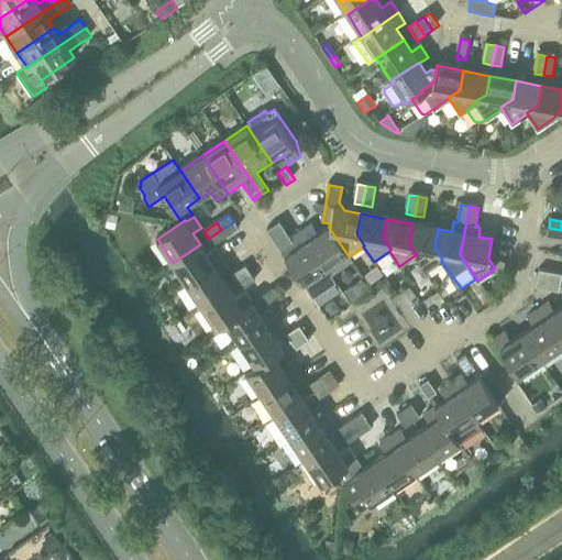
[(233,222),(221,230),(226,237),(238,229),(233,222)]
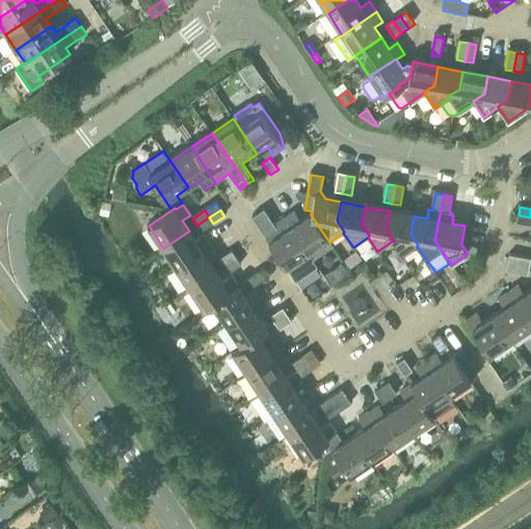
[(402,256),(417,246),(418,245),(410,234),(414,216),(390,211),(387,230),(394,241),(392,241),(402,256)]
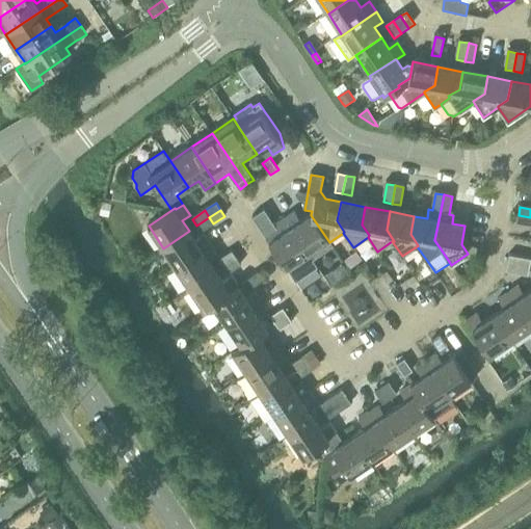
[(294,214),(285,220),(309,257),(312,262),(334,247),(329,242),(311,215),(299,222),(294,214)]
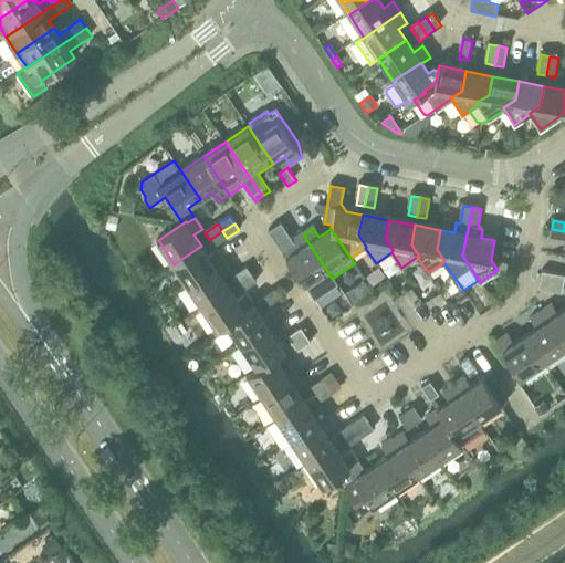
[(564,231),(552,229),(550,238),(564,241),(564,231)]
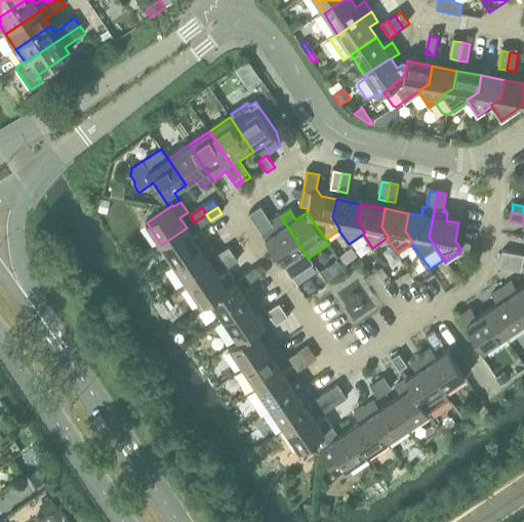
[(269,225),(260,213),(253,218),(260,230),(269,225)]
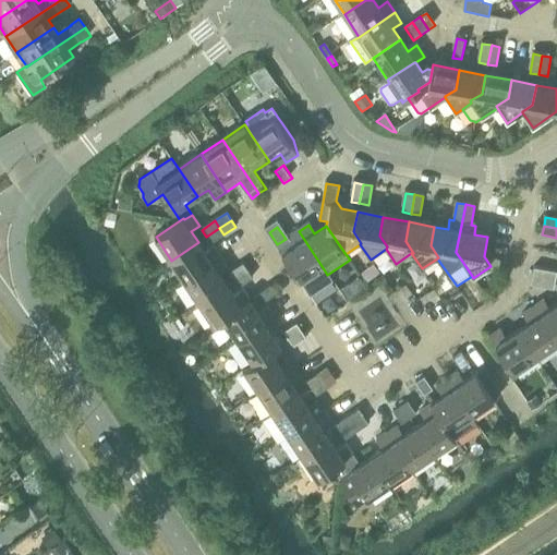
[(223,234),(219,228),(206,237),(210,243),(223,234)]
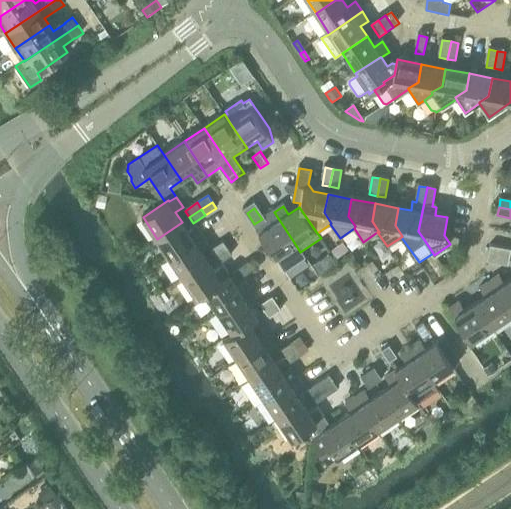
[(297,247),(274,212),(264,219),(269,227),(258,234),(276,261),(297,247)]
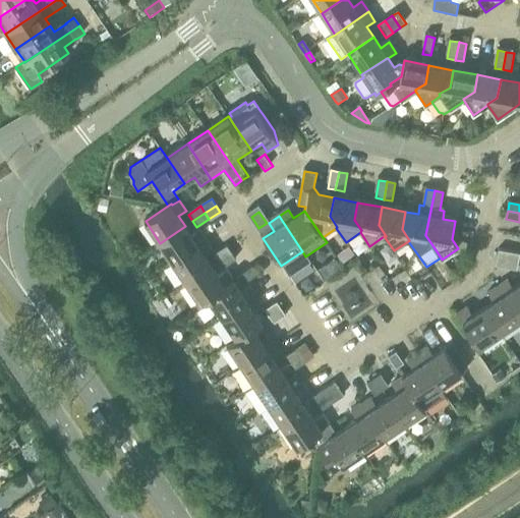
[(174,264),(207,241),(200,231),(192,236),(185,226),(160,243),(174,264)]
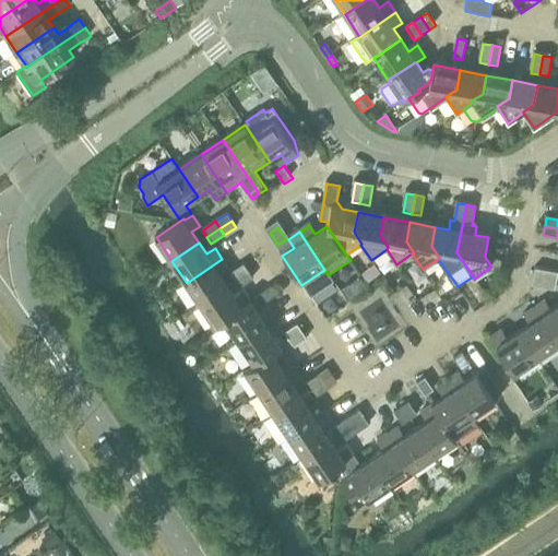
[(201,305),(228,286),(220,274),(228,269),(222,259),(187,283),(201,305)]
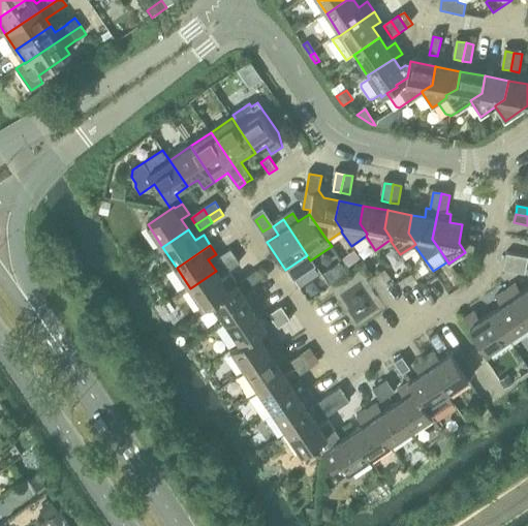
[(224,265),(237,257),(231,250),(219,258),(224,265)]
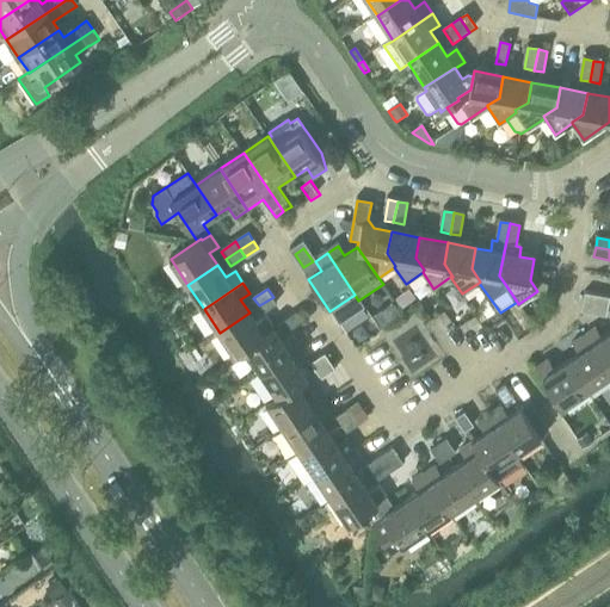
[(592,316),(595,307),(596,296),(586,295),(583,314),(592,316)]
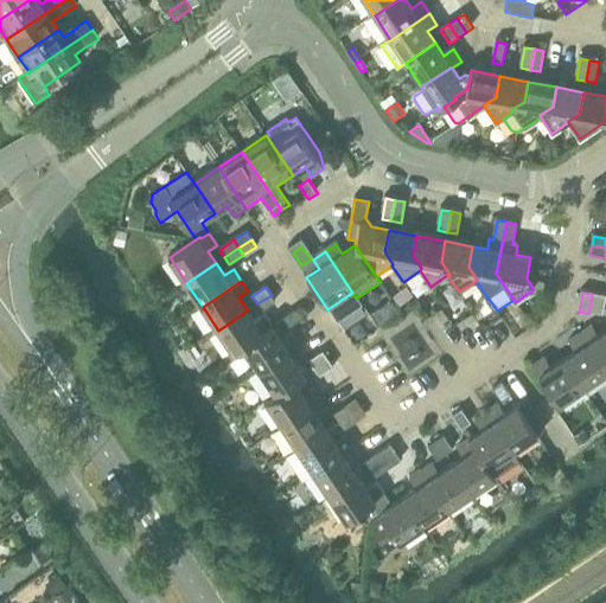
[(605,296),(592,294),(591,305),(605,307),(605,296)]
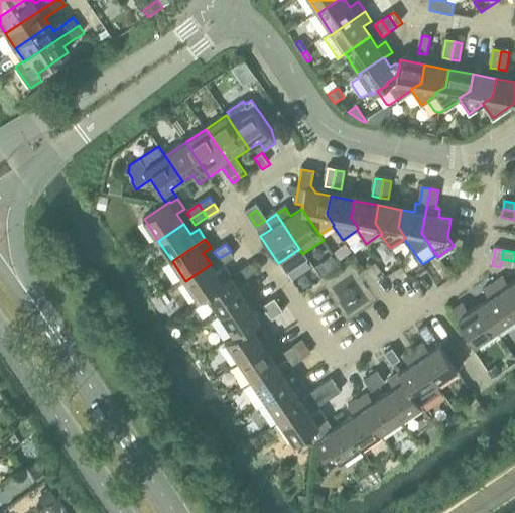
[(231,251),(219,258),(223,266),(235,258),(231,251)]
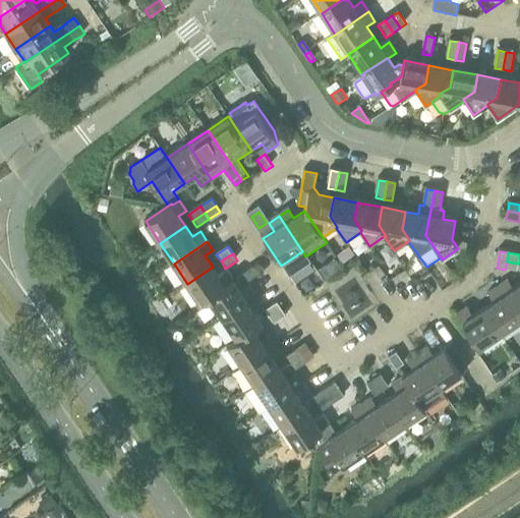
[(507,262),(505,270),(518,272),(519,268),(519,264),(507,262)]
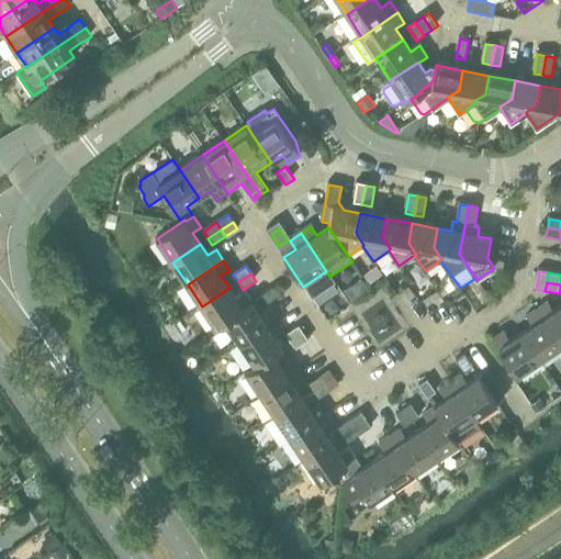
[(267,303),(280,294),(275,287),(261,295),(267,303)]
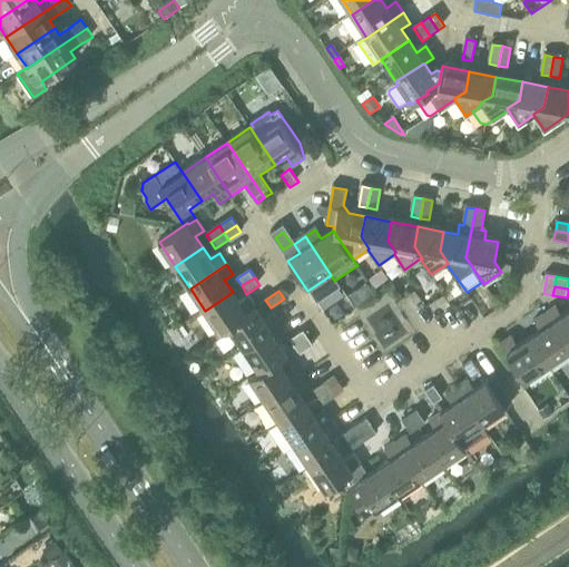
[(233,292),(205,311),(221,333),(228,328),(228,326),(256,309),(249,297),(239,303),(233,292)]
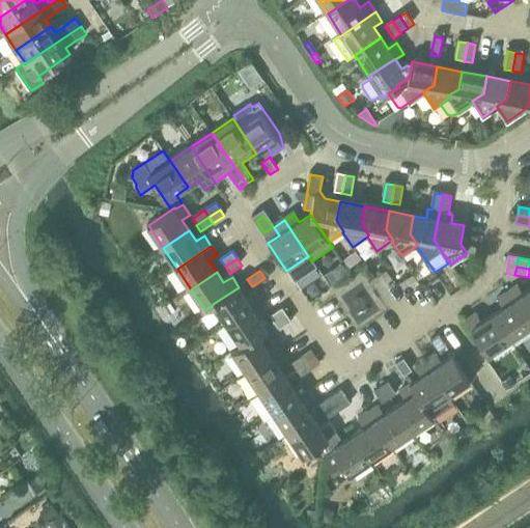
[(227,326),(261,303),(255,293),(246,299),(239,287),(213,304),(213,305),(227,326)]
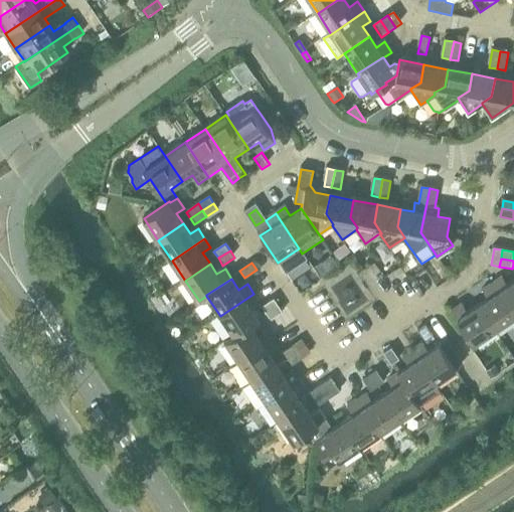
[(513,283),(508,287),(503,279),(494,285),(513,314),(513,283)]
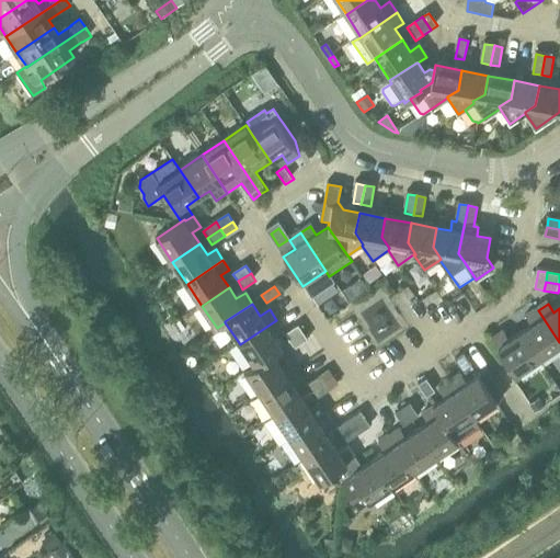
[(523,333),(541,361),(559,348),(559,342),(538,310),(526,318),(533,327),(523,333)]
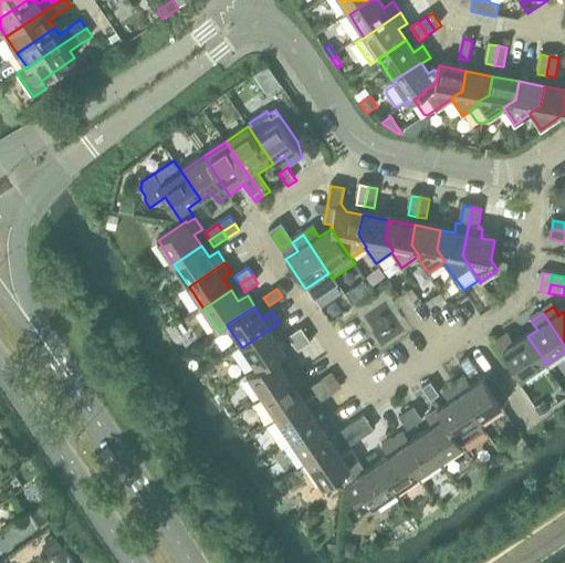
[(276,357),(276,358),(285,352),(278,340),(286,334),(279,323),(242,347),(257,368),(258,371),(276,357)]
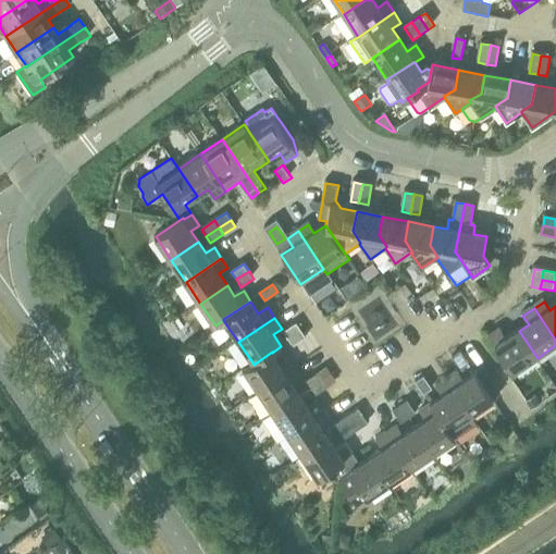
[(289,339),(303,330),(297,322),(284,331),(289,339)]
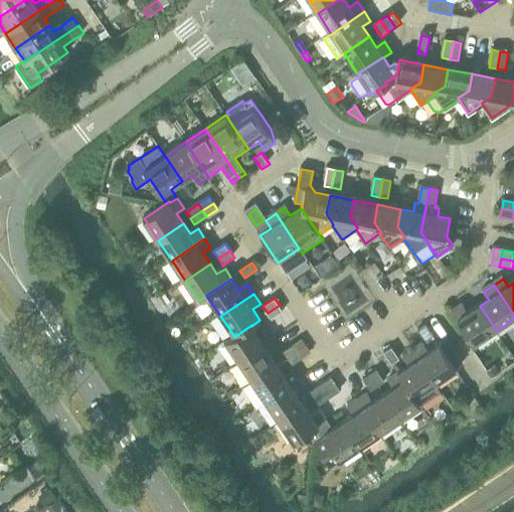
[(280,305),(268,313),(272,319),(284,311),(280,305)]
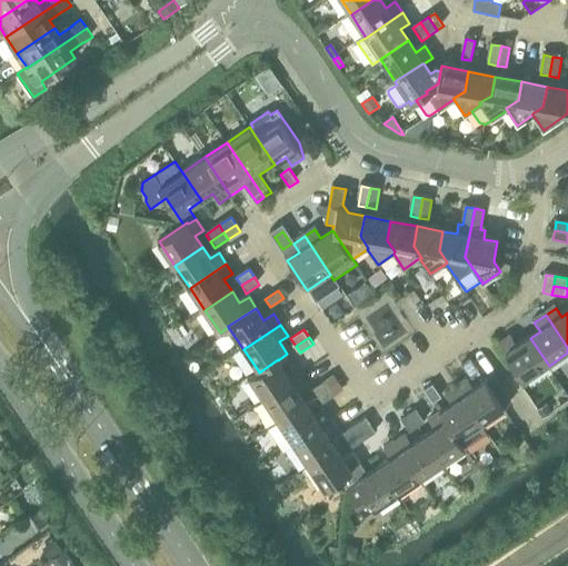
[(549,366),(530,338),(518,347),(511,338),(500,346),(525,383),(549,366)]
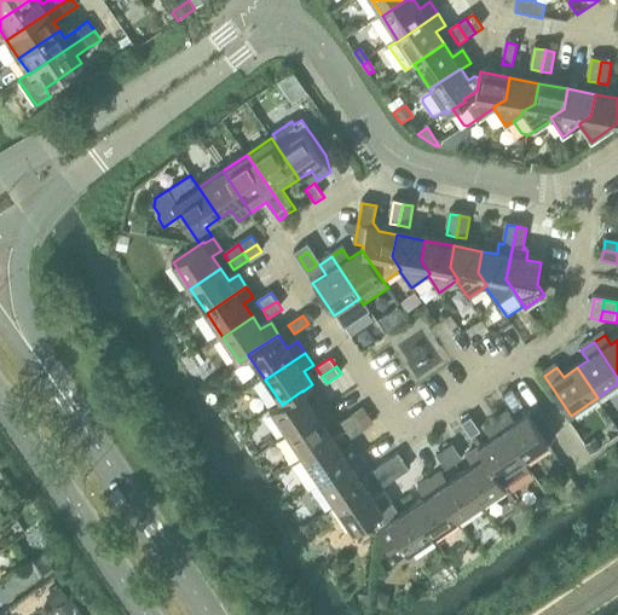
[(311,402),(302,392),(302,390),(282,405),(281,402),(272,408),(290,435),(329,410),(319,396),(311,402)]
